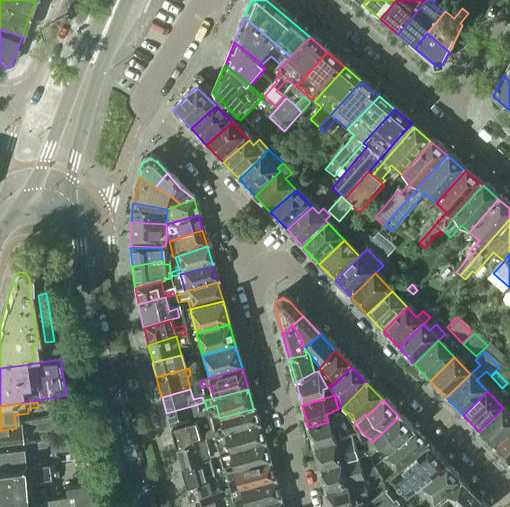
[(198,416),(195,405),(166,413),(171,430),(209,420),(207,413),(198,416)]
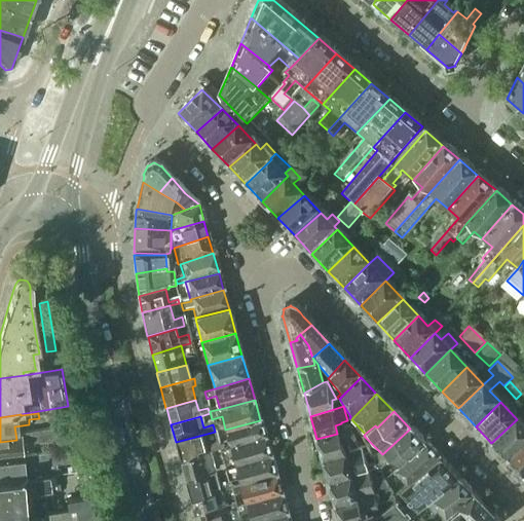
[(509,461),(523,445),(523,426),(517,419),(491,443),(509,461)]
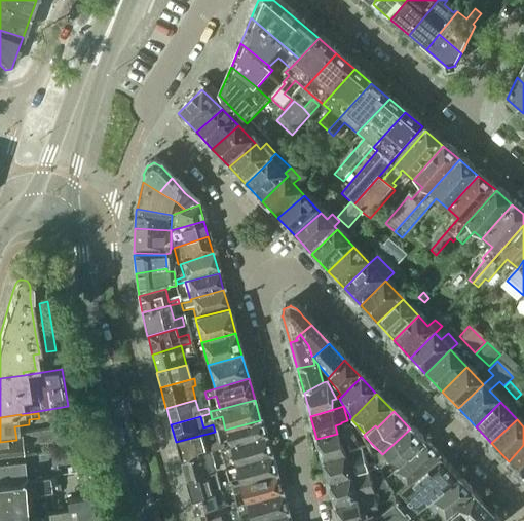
[(260,420),(225,430),(231,448),(266,439),(260,420)]
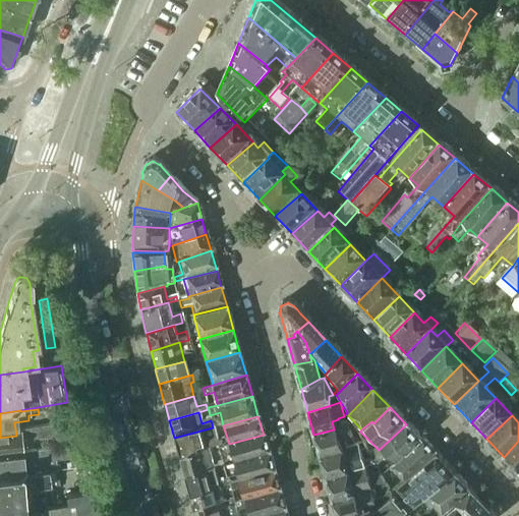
[(389,468),(391,471),(421,442),(406,424),(379,450),(394,464),(389,468)]
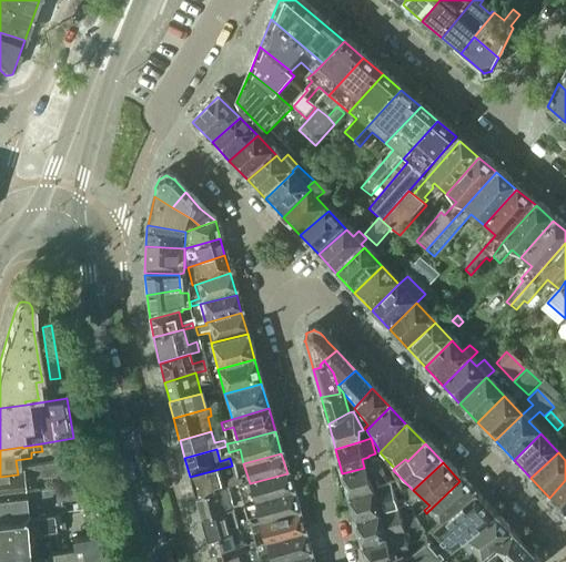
[(342,473),(350,498),(372,492),(370,486),(375,483),(374,481),(384,478),(380,463),(364,468),(342,473)]
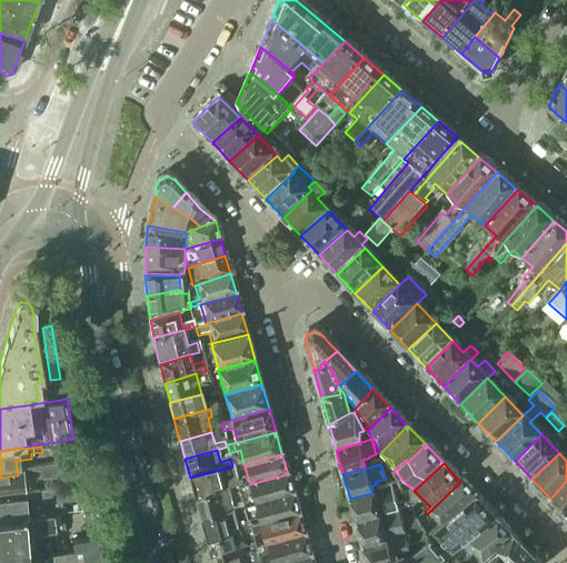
[(0,500),(22,496),(21,483),(40,481),(40,483),(58,481),(58,478),(65,476),(63,466),(23,471),(25,474),(18,475),(0,478),(0,500)]
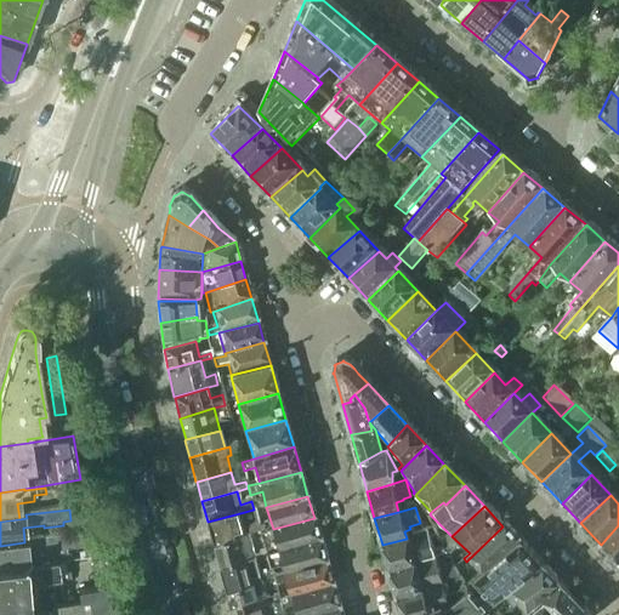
[(208,523),(214,547),(248,536),(260,534),(254,510),(208,523)]
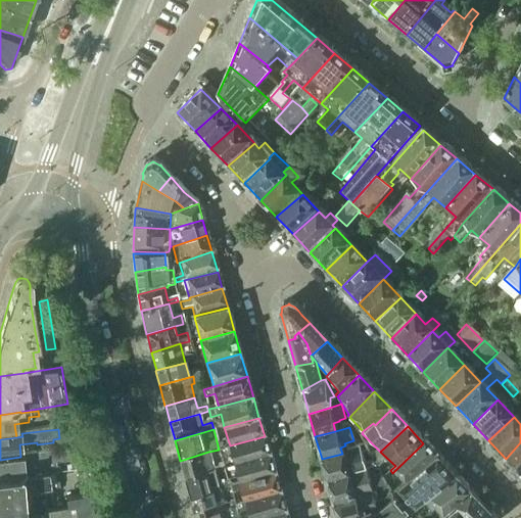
[(226,468),(235,466),(270,456),(265,436),(230,445),(221,449),(226,468)]
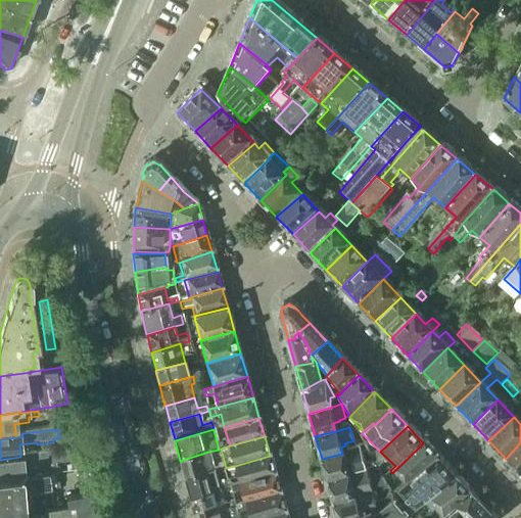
[(520,474),(520,442),(506,459),(520,474)]
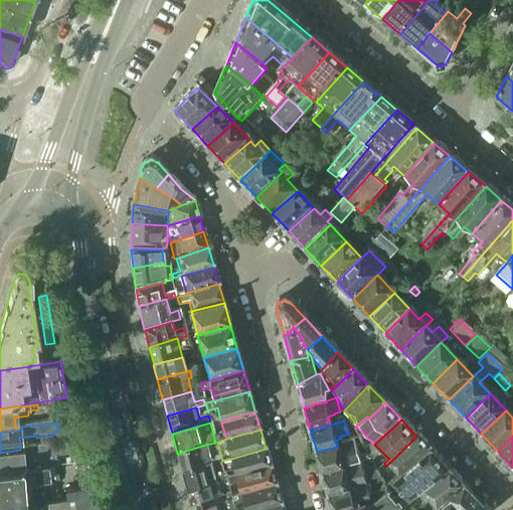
[(416,437),(386,466),(396,477),(394,479),(396,482),(432,452),(416,437)]
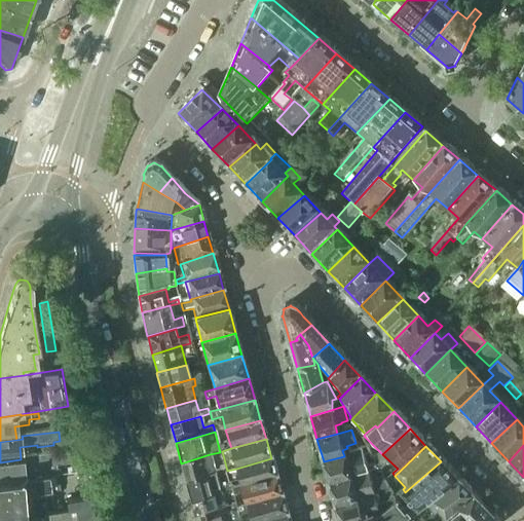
[(324,461),(330,485),(369,473),(363,451),(344,456),(324,461)]
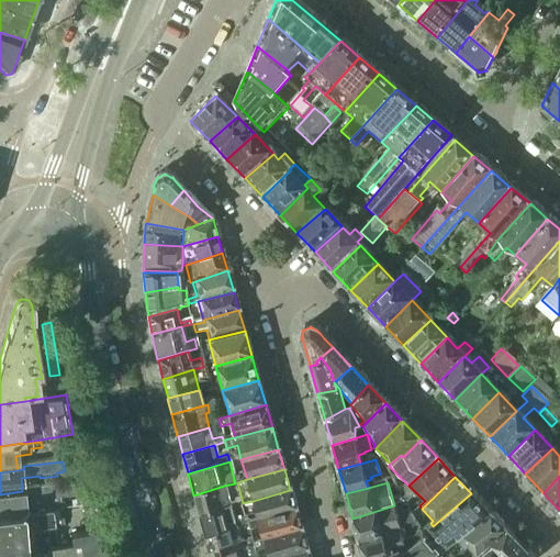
[(416,493),(407,485),(399,493),(405,504),(416,493)]
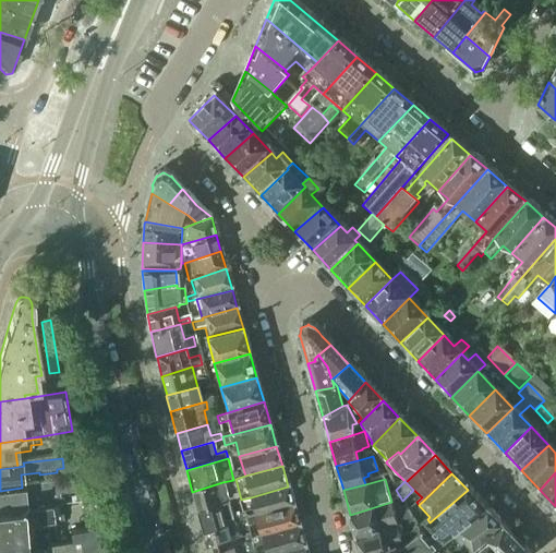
[(88,482),(22,488),(0,491),(0,515),(24,512),(49,507),(58,506),(57,492),(88,490),(88,482)]
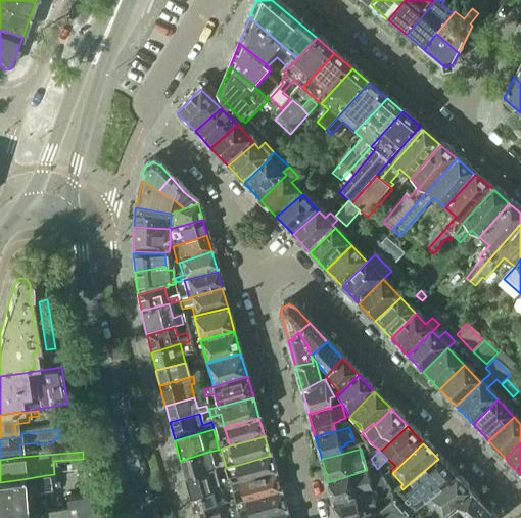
[(215,473),(208,452),(180,461),(186,480),(215,473)]
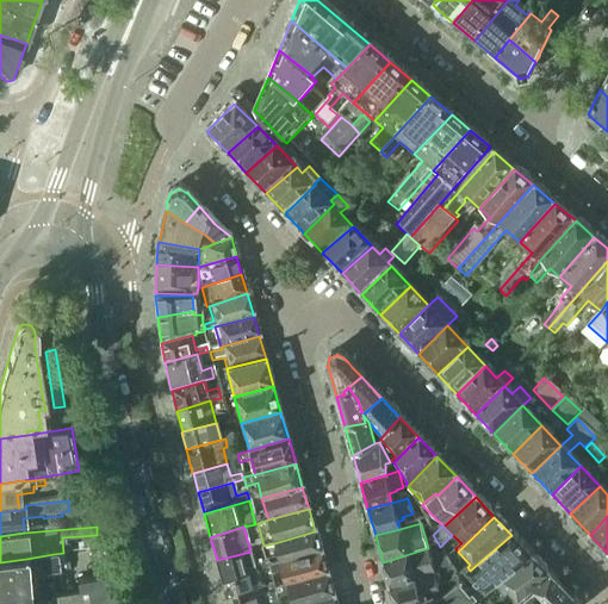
[(321,553),(315,531),(274,543),(278,558),(266,561),(268,568),(280,565),(321,553)]
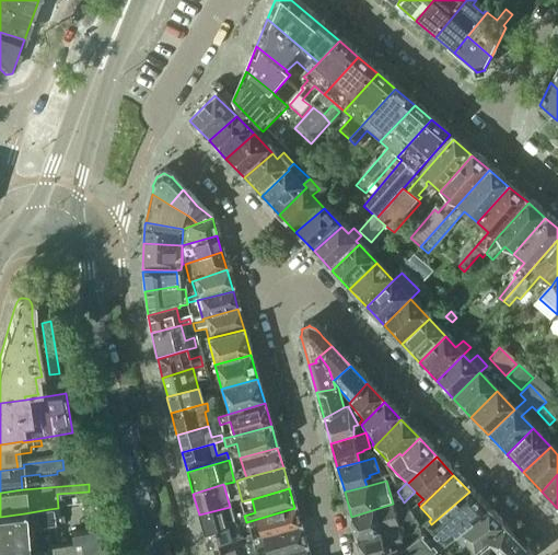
[(440,554),(441,553),(440,552),(454,540),(488,511),(469,492),(431,524),(428,527),(439,539),(428,546),(422,540),(405,554),(440,554)]
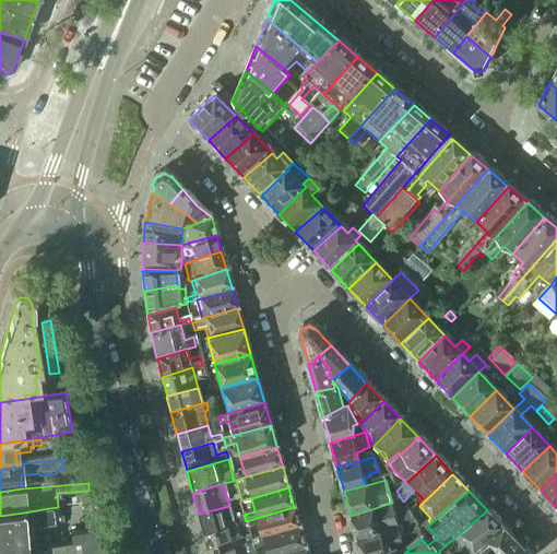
[(92,497),(68,499),(68,508),(93,505),(92,497)]
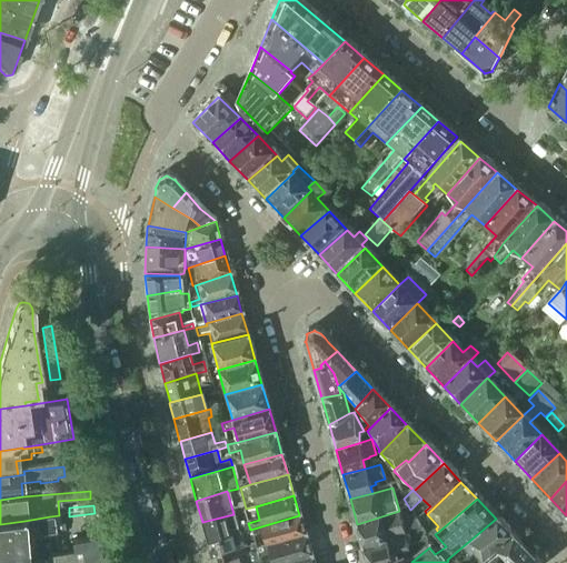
[(399,511),(357,524),(364,550),(407,536),(399,511)]
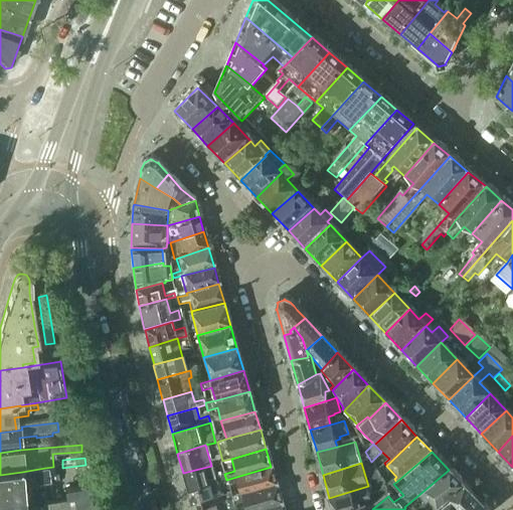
[(188,493),(216,484),(211,466),(183,473),(182,474),(188,493)]
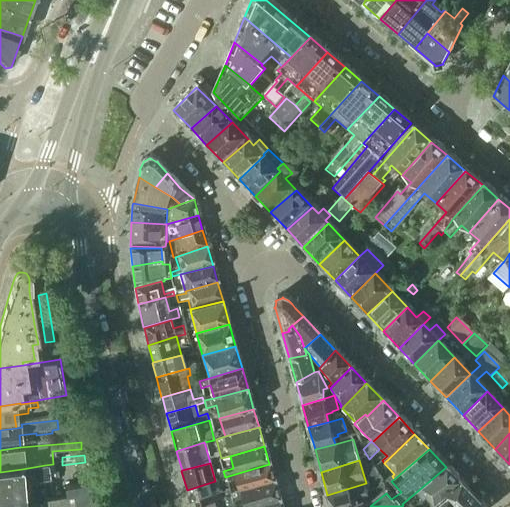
[(235,474),(240,492),(274,483),(269,464),(235,474)]
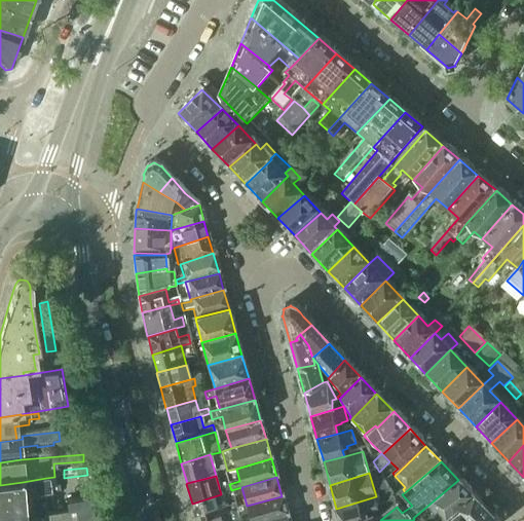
[(0,513),(23,511),(22,496),(48,493),(46,478),(23,482),(0,485),(0,513)]
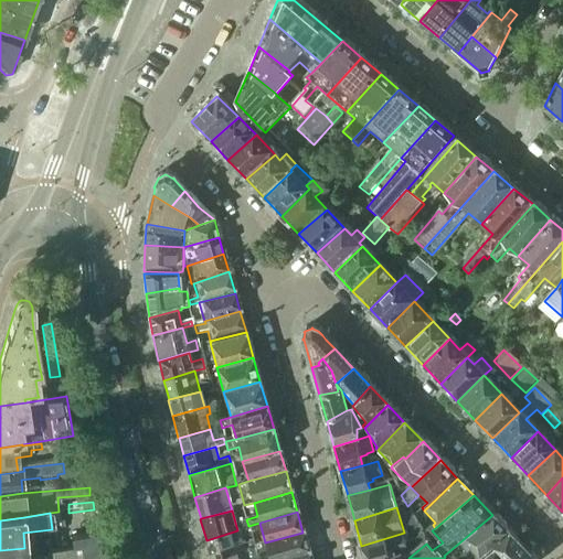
[(412,513),(400,517),(404,530),(416,526),(412,513)]
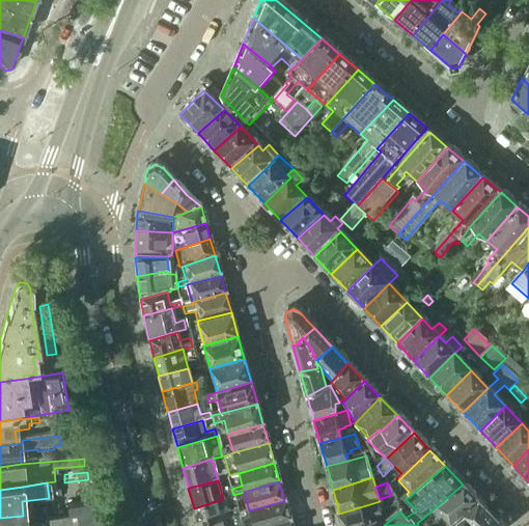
[(462,515),(463,516),(478,501),(463,485),(430,511),(439,522),(444,518),(449,524),(462,515)]
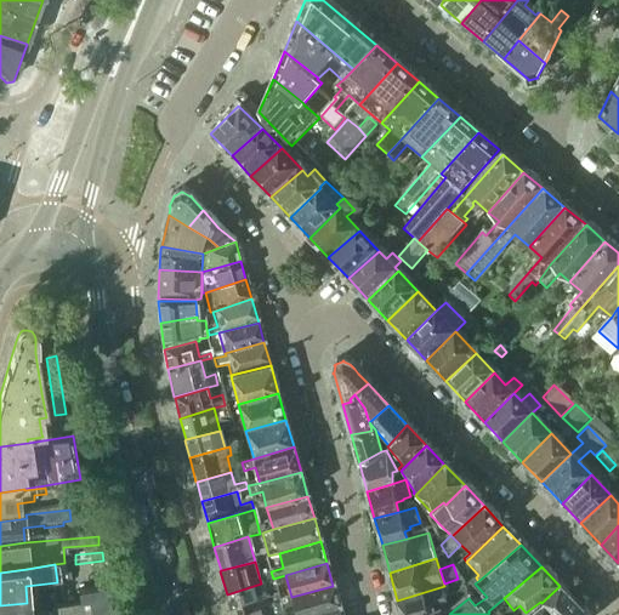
[(460,579),(450,584),(456,596),(466,592),(460,579)]
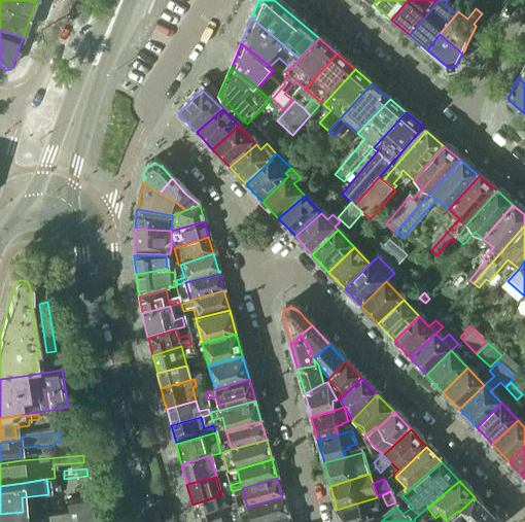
[(226,514),(221,495),(193,505),(197,521),(208,521),(230,515),(230,514),(226,514)]
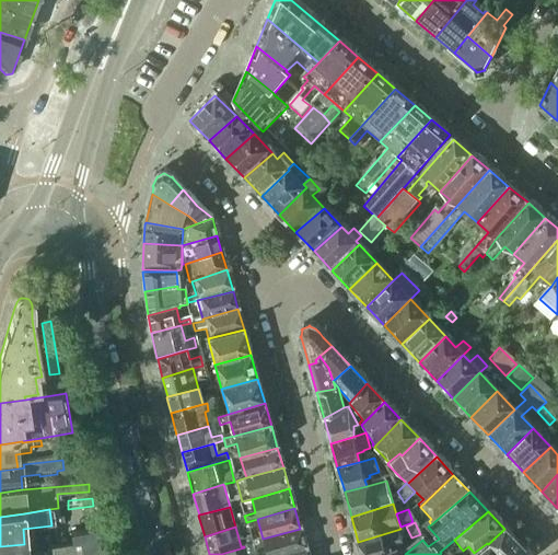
[(266,548),(267,554),(290,554),(306,550),(300,529),(263,539),(251,542),(253,552),(266,548)]
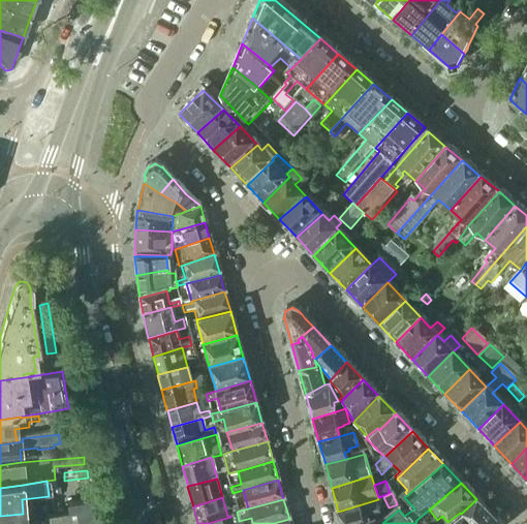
[(338,512),(341,523),(368,523),(376,519),(374,517),(382,515),(378,499),(338,512)]
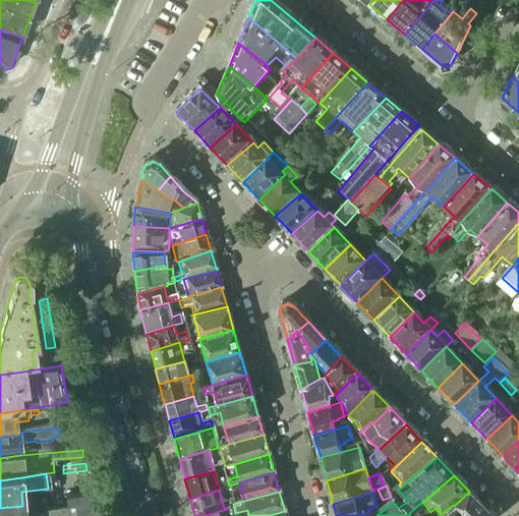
[(454,506),(448,511),(450,514),(455,510),(459,515),(469,515),(481,504),(469,492),(454,506)]
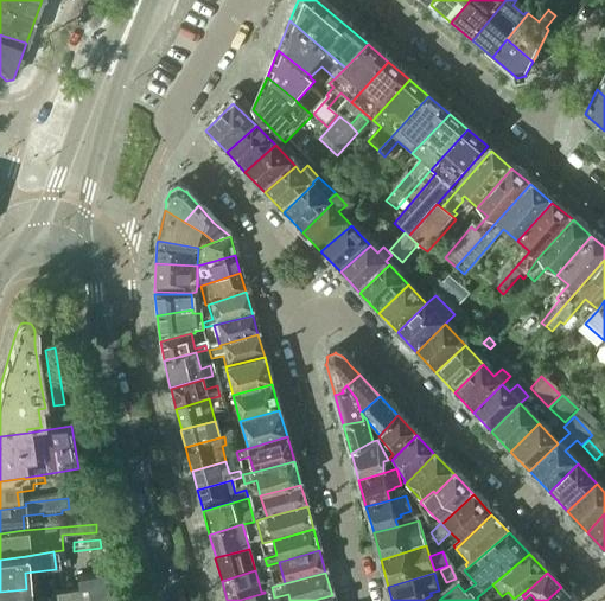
[(106,600),(100,575),(75,581),(77,590),(46,595),(48,599),(44,599),(44,600),(106,600)]
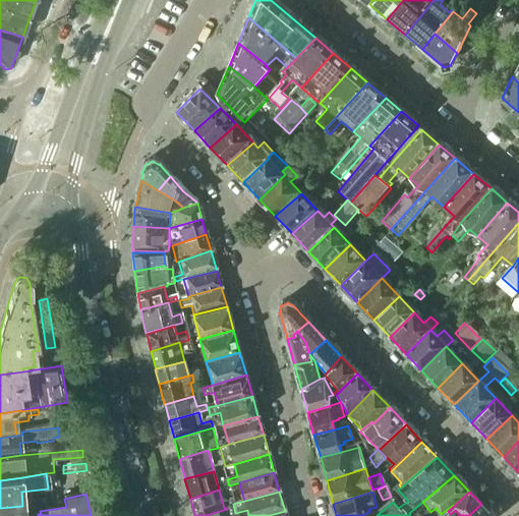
[(481,504),(469,515),(492,515),(481,504)]
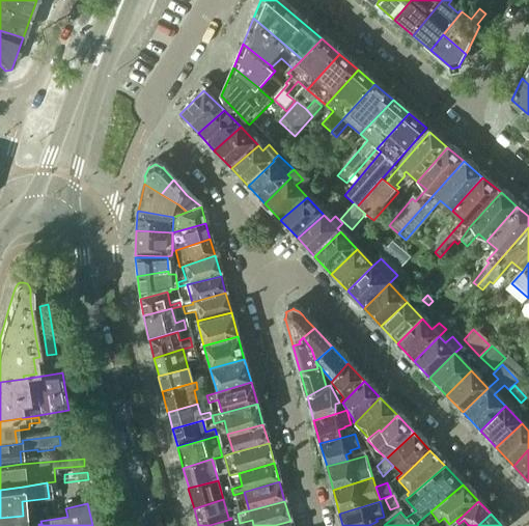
[(38,525),(38,524),(31,525),(24,525),(23,516),(0,518),(0,525),(38,525)]
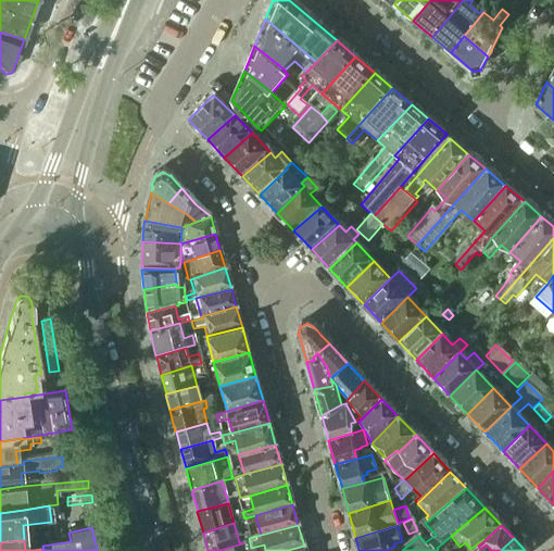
All buildings are outlined.
